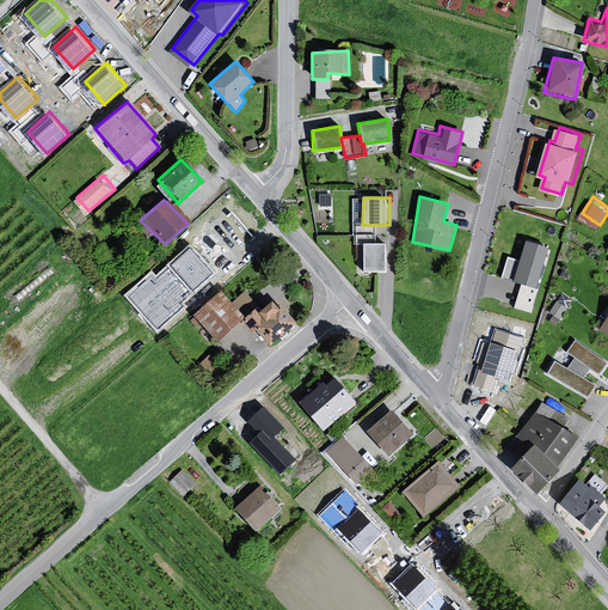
[(554,244),(530,237),(517,278),(541,286),(554,244)]
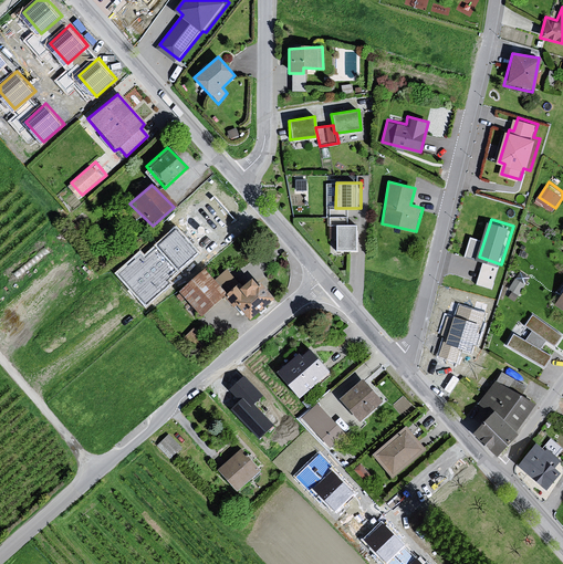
[(360,226),(340,226),(339,252),(360,252),(360,226)]
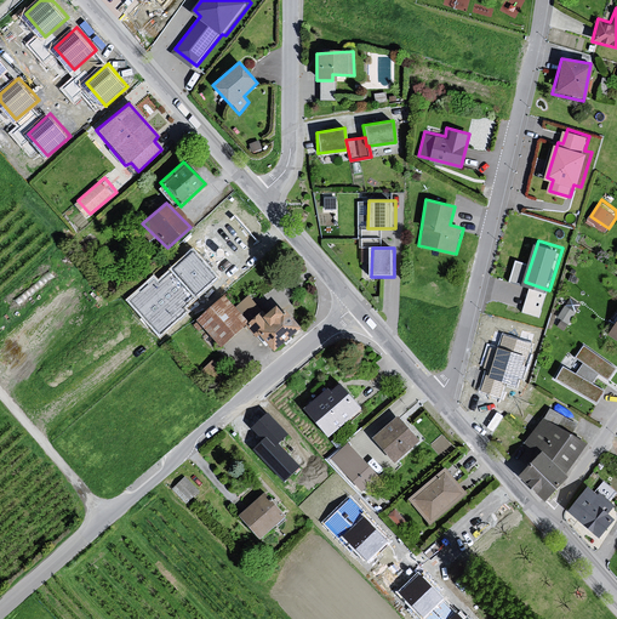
[(516,274),(524,276),(527,260),(520,257),(516,274)]
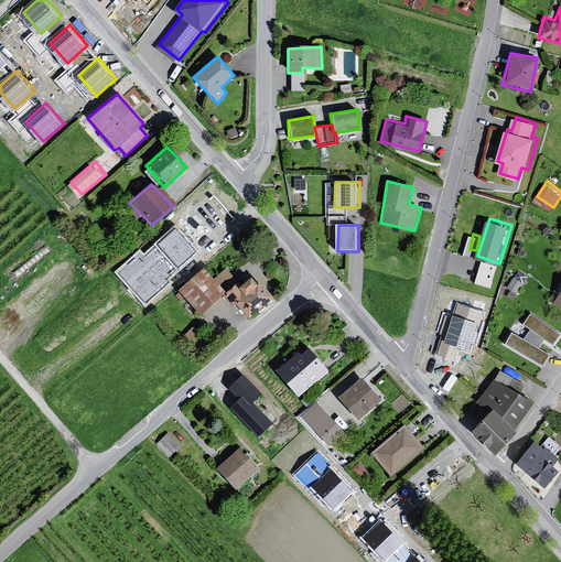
[(201,269),(175,290),(197,315),(224,295),(201,269)]
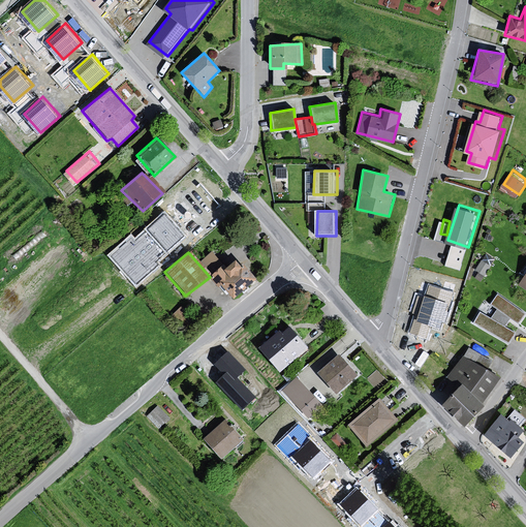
[(229,261),(210,277),(229,299),(251,281),(229,261)]
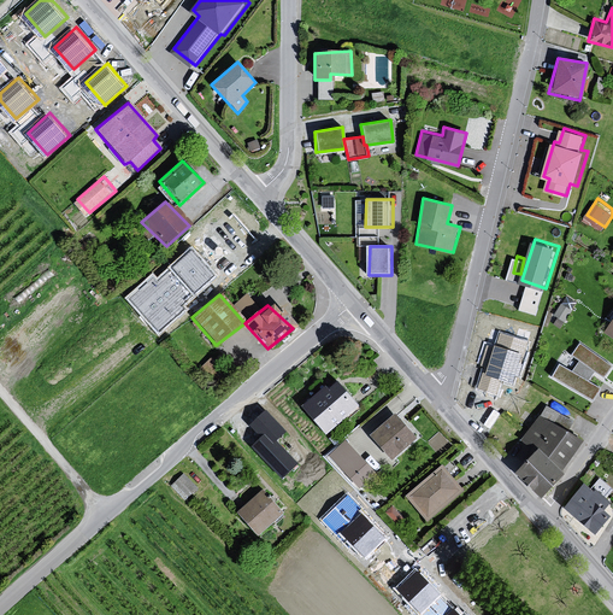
[(581,343),(571,355),(579,361),(595,372),(603,378),(612,367),(612,364),(581,343)]
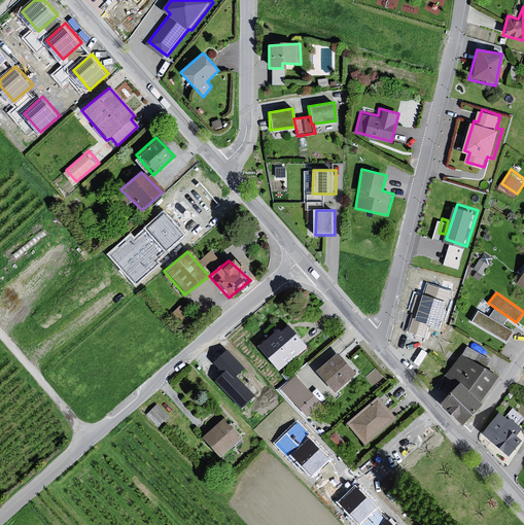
[(495,308),(489,317),(503,326),(509,317),(495,308)]
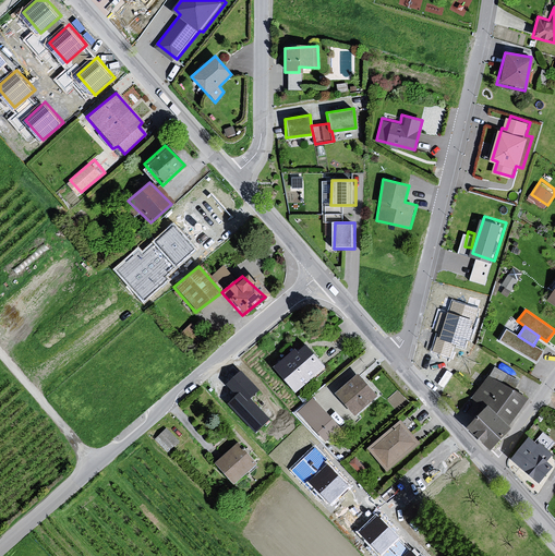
[(518,336),(506,329),(499,340),(537,361),(543,351),(533,346),(518,336)]
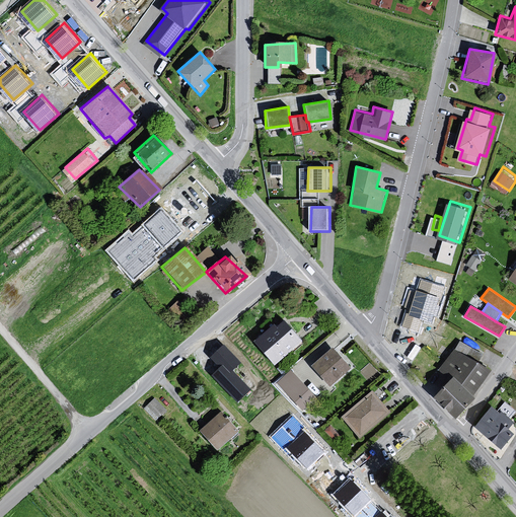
[(428,333),(438,339),(450,318),(440,312),(428,333)]
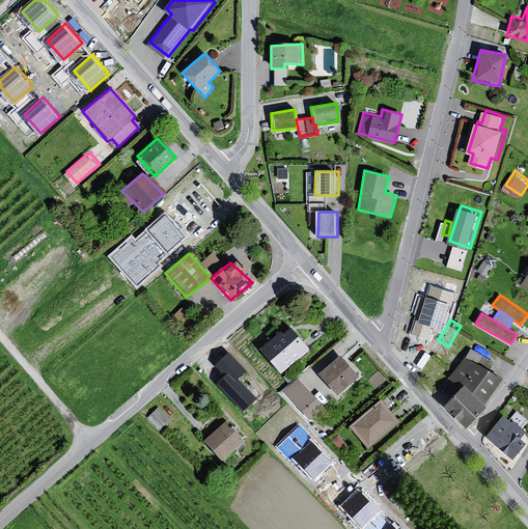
[(278,330),(257,349),(279,373),(309,347),(288,326),(281,333),(278,330)]
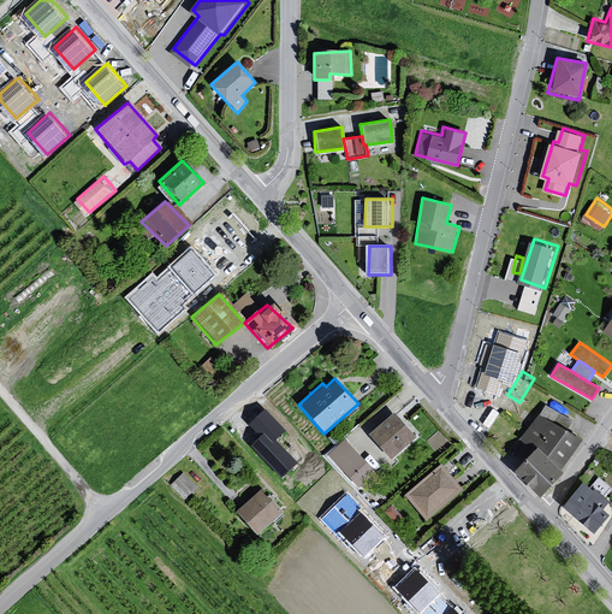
[(581,425),(545,403),(512,452),(518,461),(534,447),(560,470),(582,440),(577,436),(581,425)]
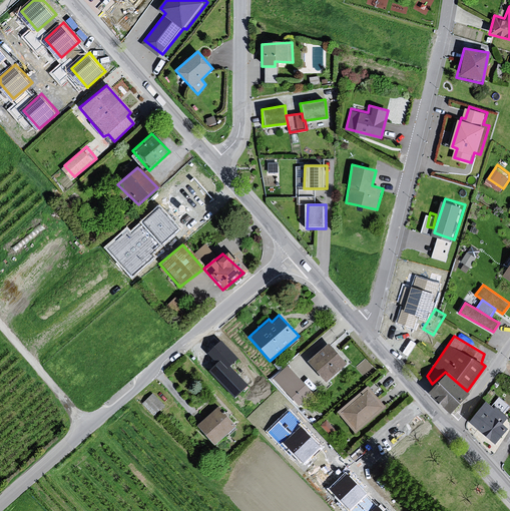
[(328,343),(308,361),(325,382),(345,363),(328,343)]
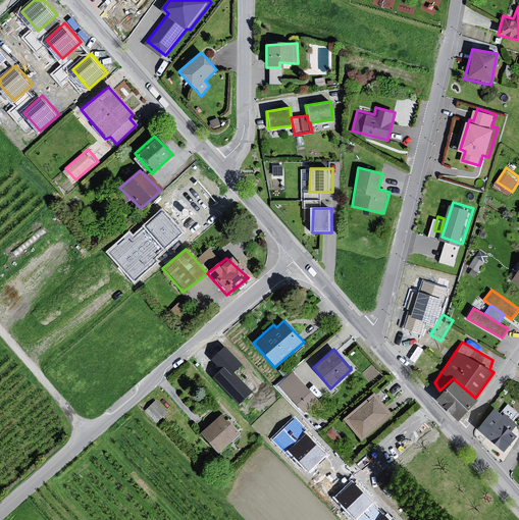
[(230,362),(216,375),(243,403),(256,390),(230,362)]
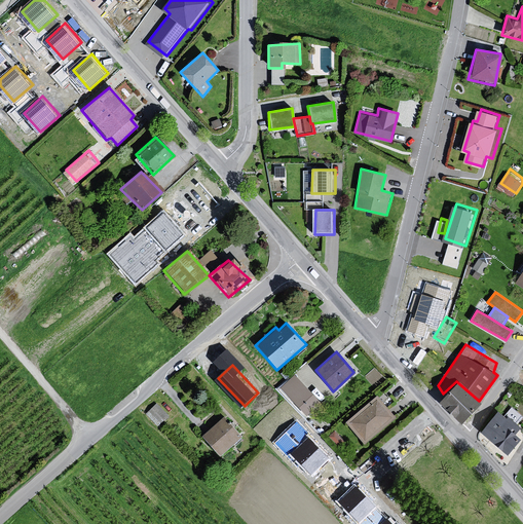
[(295,375),(282,387),(305,415),(320,403),(295,375)]
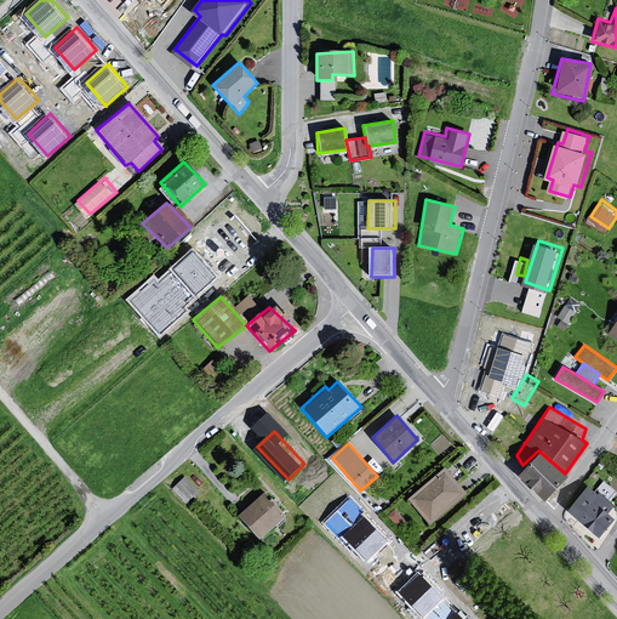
[(538,450),(523,465),(516,476),(543,500),(567,477),(565,473),(538,450)]
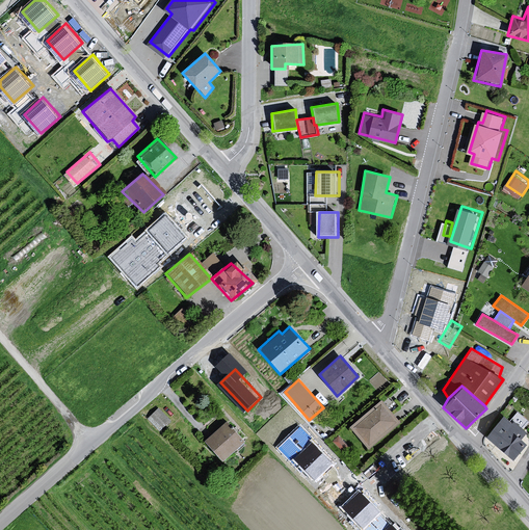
[(380,400),(350,426),(367,448),(399,422),(380,400)]
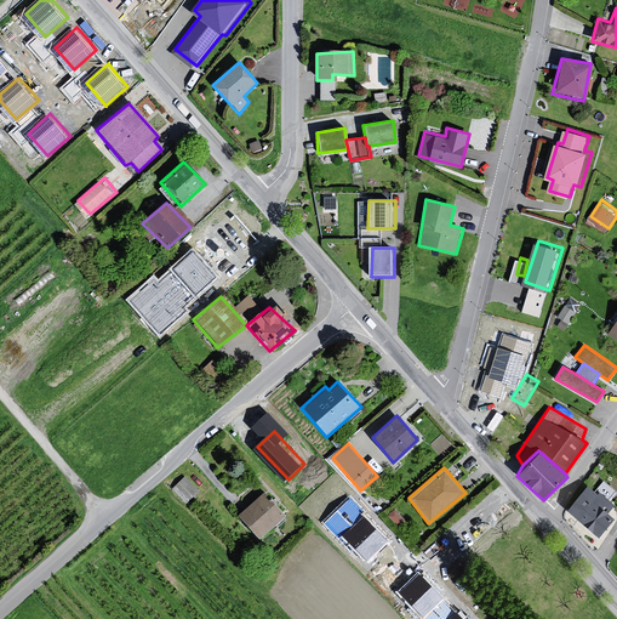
[(189,471),(176,484),(190,499),(204,486),(189,471)]
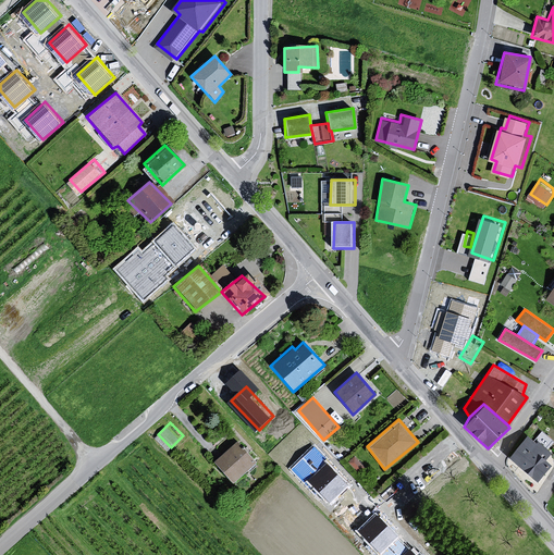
[(529,439),(509,458),(539,482),(549,468),(545,460),(550,456),(529,439)]
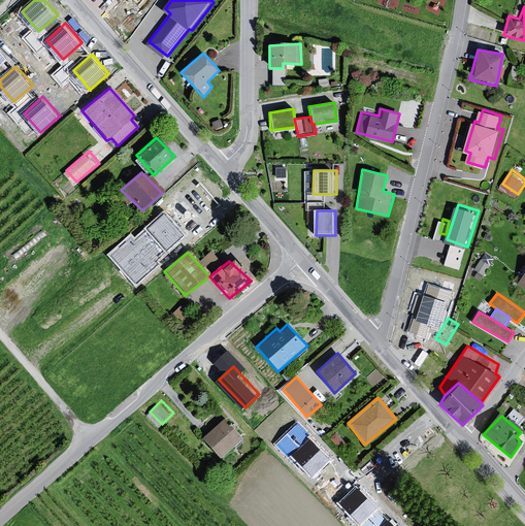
[(224,418),(202,437),(220,459),(241,440),(224,418)]
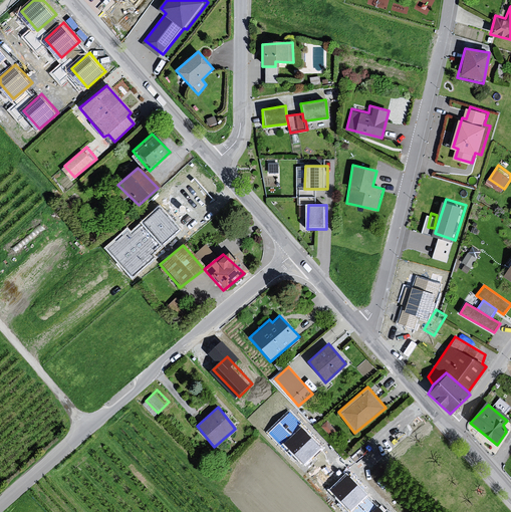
[(310,432),(304,426),(287,442),(307,463),(324,446),(310,432)]
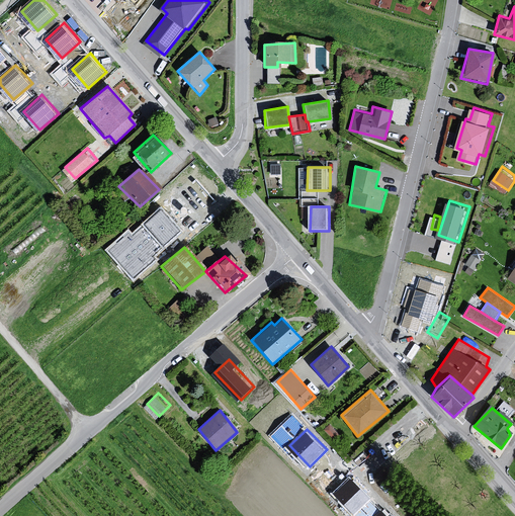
[(367,491),(353,476),(336,493),(355,513),(373,496),(367,491)]
